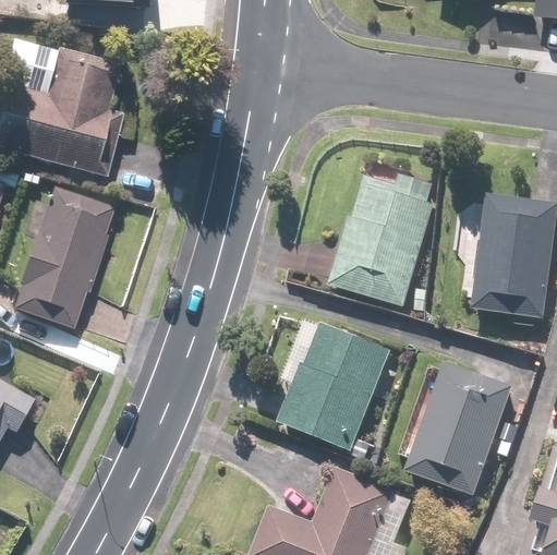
[(146,5),(146,0),(59,0),(59,2),(75,2),(74,16),(131,19),(131,4),(146,5)]
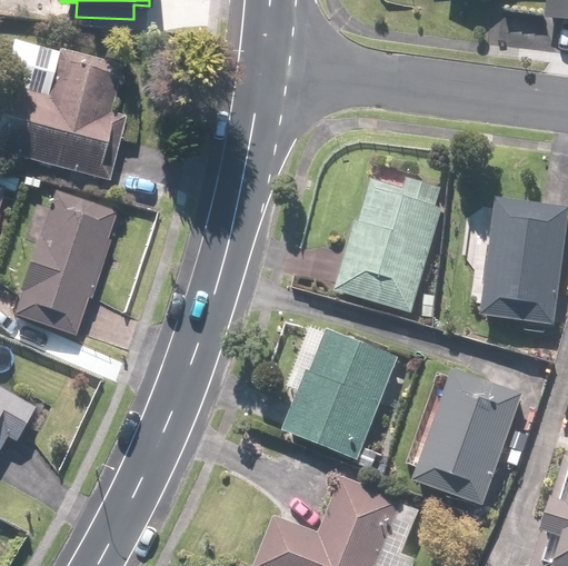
[(546,0),(545,15),(567,17),(567,0),(546,0)]
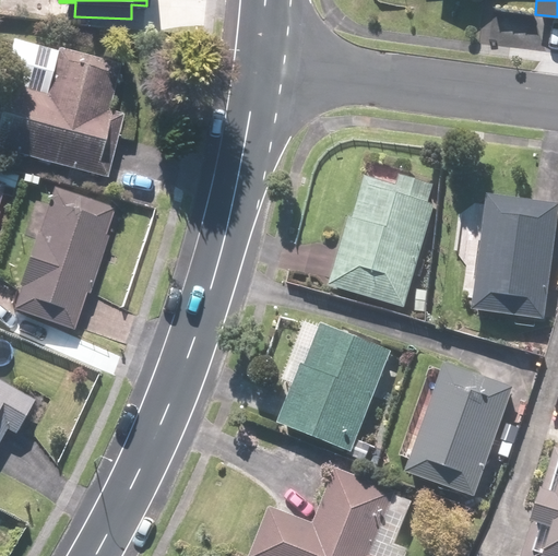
[(6,39),(0,61),(0,150),(107,177),(122,114),(107,110),(118,67),(6,39)]
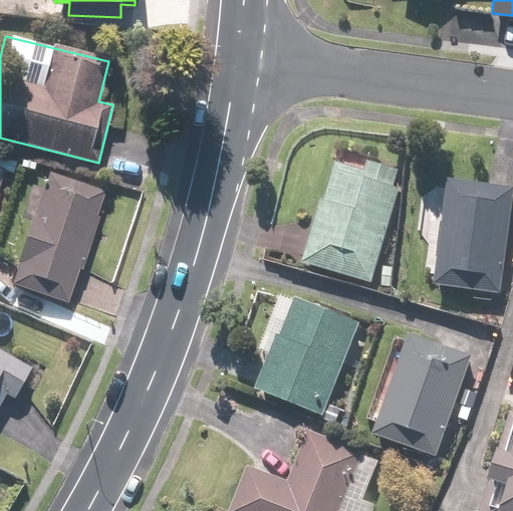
[(408,174),(340,151),(303,261),(370,284),(408,174)]
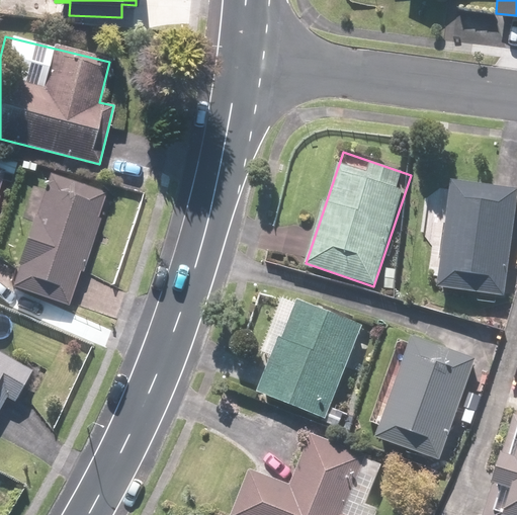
[(67,305),(103,194),(47,175),(10,286),(67,305)]
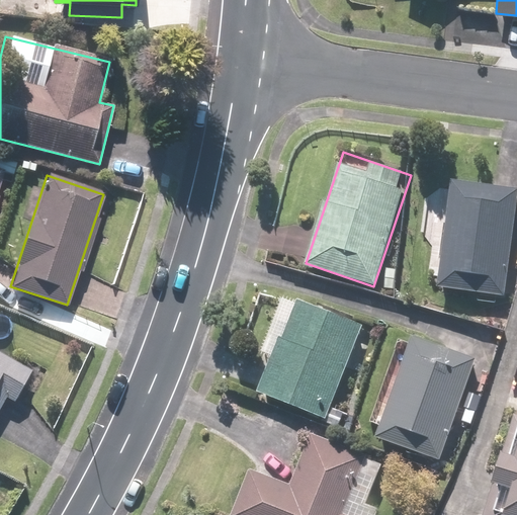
[(515,187),(446,181),(437,286),(506,292),(515,187)]
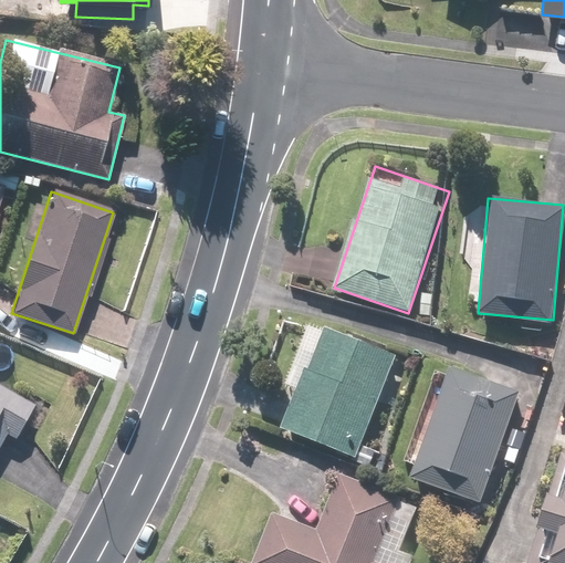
[(358,457),(399,355),(310,320),(283,386),(294,392),(281,427),(358,457)]
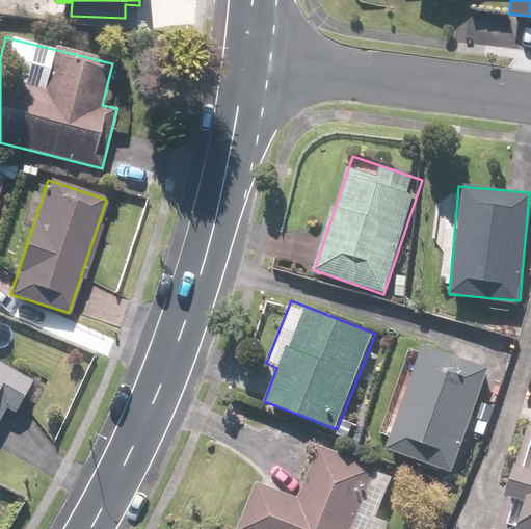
[(487,366),(422,343),(385,448),(449,472),(487,366)]
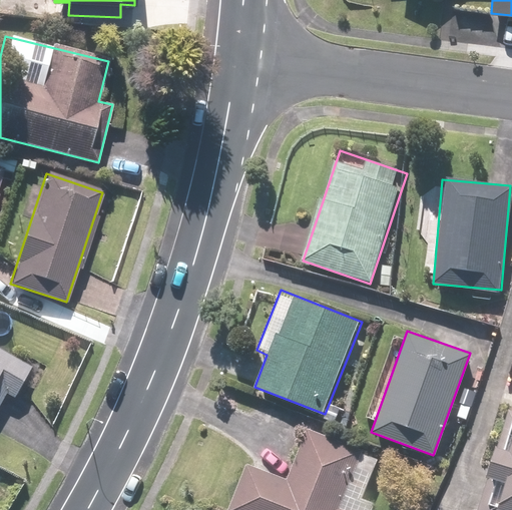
[(0,395),(1,394),(12,400),(29,371),(0,354),(0,395)]
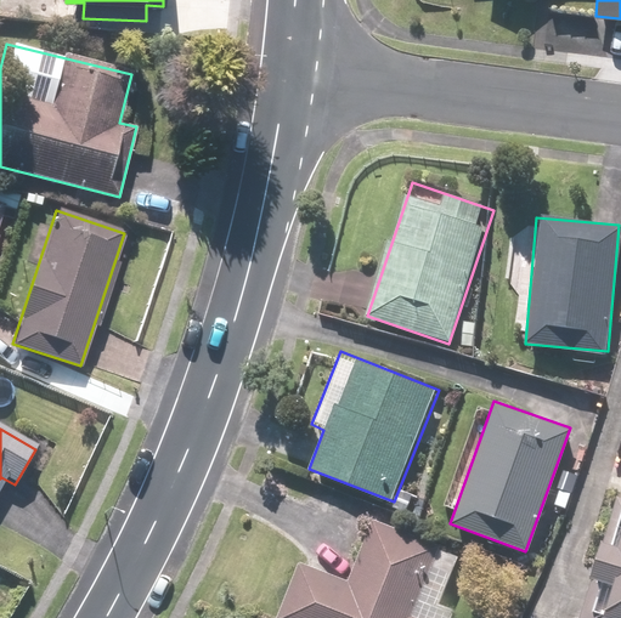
[(620,504),(613,502),(579,617),(620,617),(620,504)]
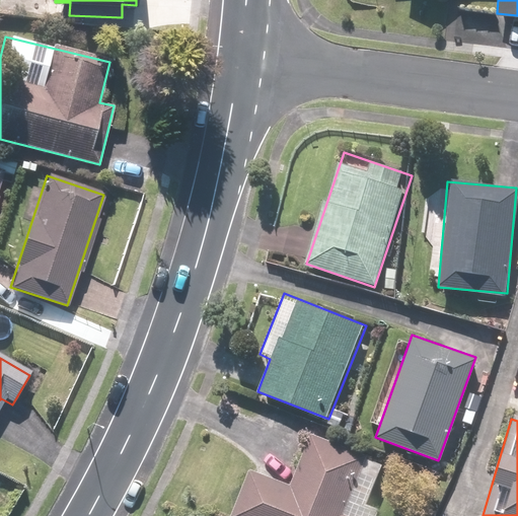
[(255,470),(236,515),(377,515),(380,512),(364,506),(382,461),(313,434),(292,485),(255,470)]
